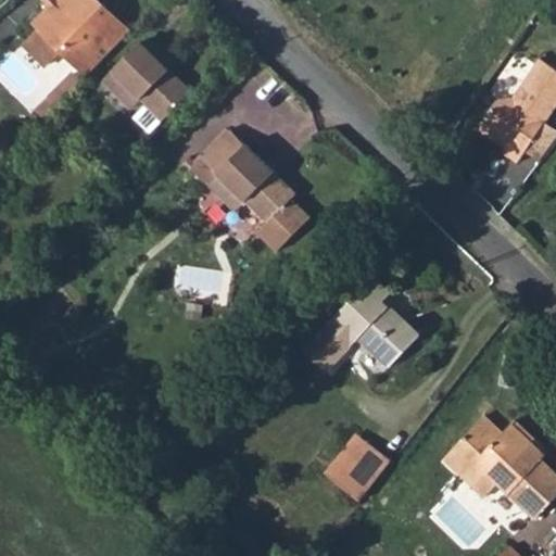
[(45,0),(50,4),(34,21),(40,28),(27,41),(46,61),(60,47),(68,46),(92,67),(126,34),(119,27),(116,30),(105,20),(108,16),(102,11),(106,5),(100,0),(45,0)]
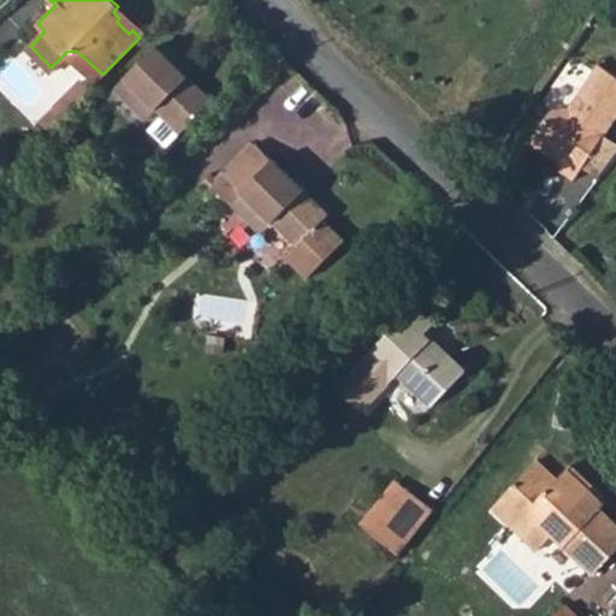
[(118,6),(113,12),(119,18),(117,22),(129,34),(132,30),(140,37),(144,33),(118,6)]
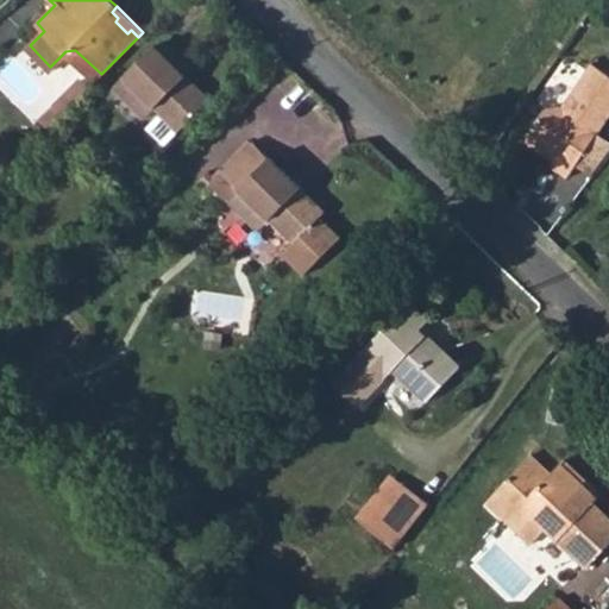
[(114,87),(143,115),(155,105),(180,129),(209,100),(155,45),(114,87)]
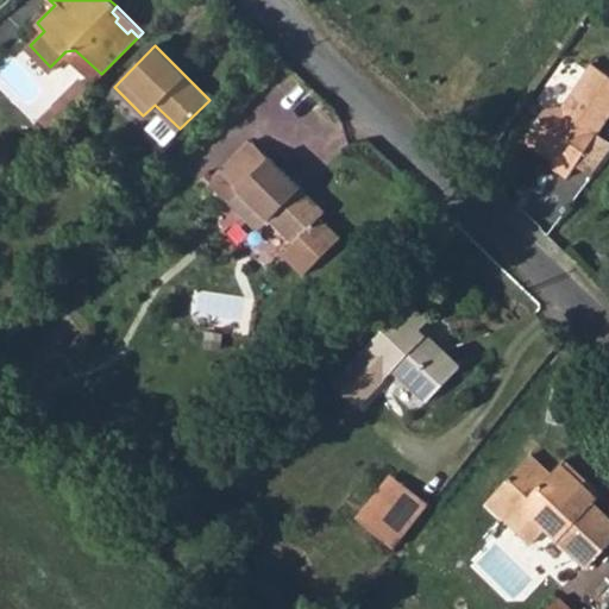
[(66,51),(95,80),(101,74),(75,50),(66,51)]
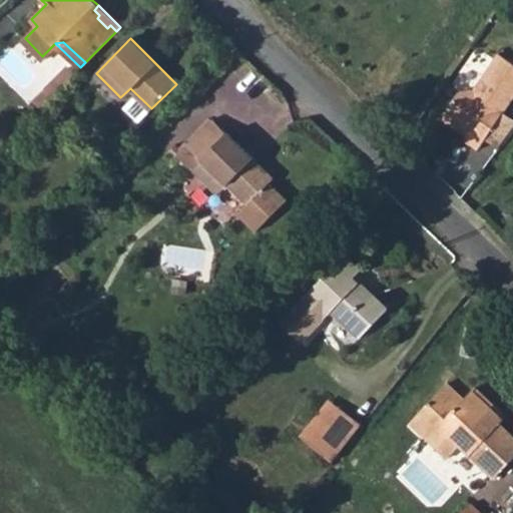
[(456,95),(438,120),(457,133),(460,129),(467,134),(464,138),(461,142),(475,152),(512,96),(512,67),(496,56),(471,92),(456,95)]
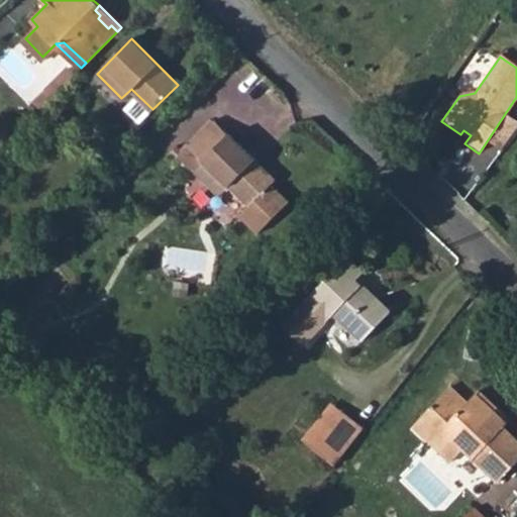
[(194,170),(206,182),(214,174),(226,185),(247,206),(239,215),(256,232),(287,202),(270,184),(275,180),(228,135),(214,122),(181,156),(194,170)]
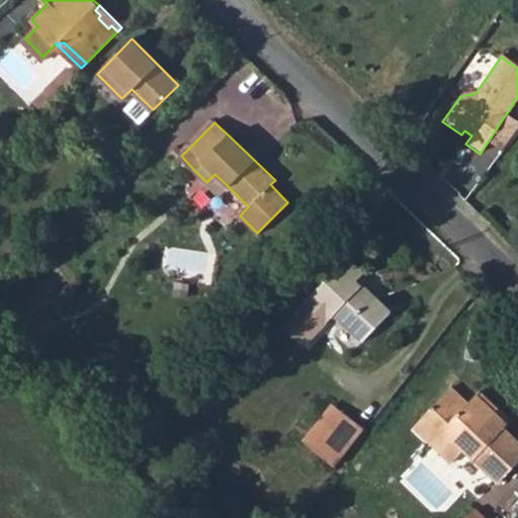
[(464,131),(461,135),(468,140),(471,136),(464,131)]
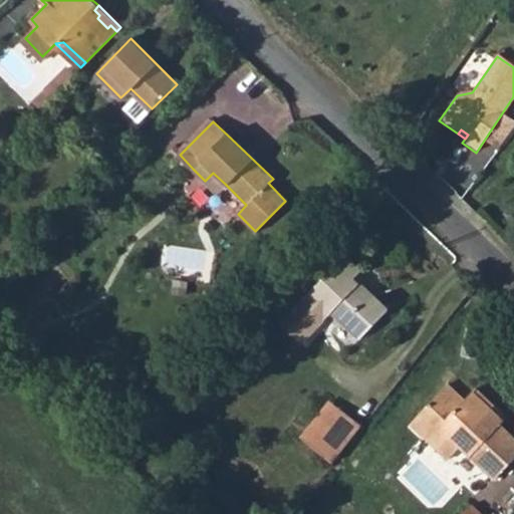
[(306,346),(336,315),(359,338),(389,308),(356,275),(360,270),(345,256),(282,322),(306,346)]
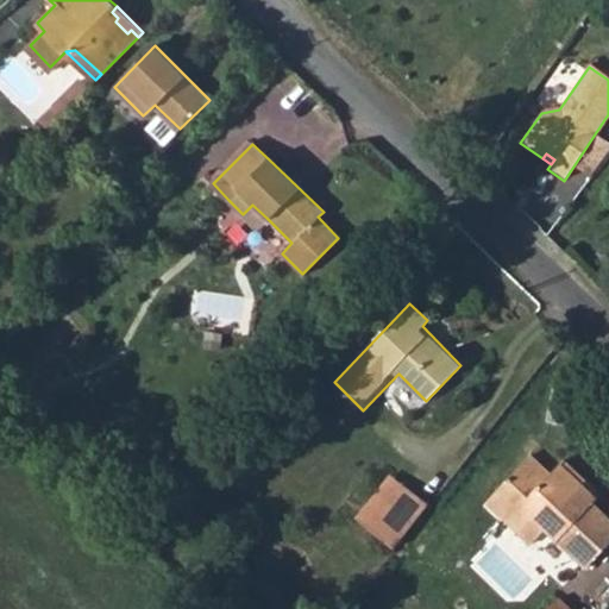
[(507,522),(522,507),(514,500),(534,479),(541,485),(551,476),(532,458),(488,503),(507,522)]
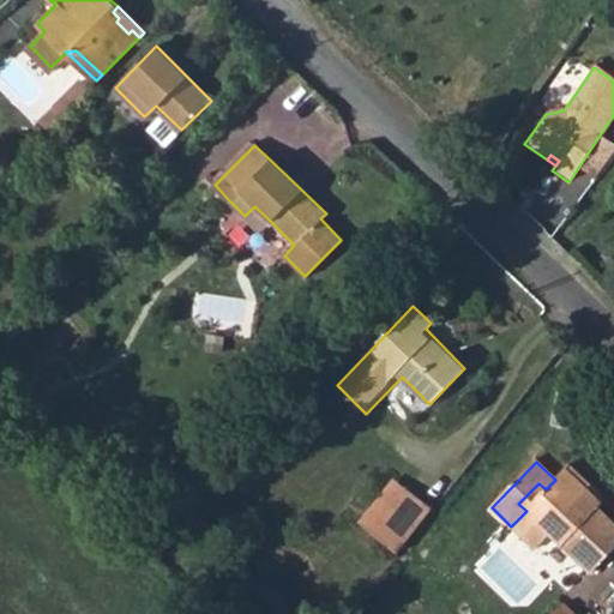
[(511,527),(535,549),(551,534),(591,572),(613,549),(613,523),(597,507),(593,511),(578,497),(585,489),(565,471),(555,480),(546,489),(539,483),(518,504),(527,511),(511,527)]
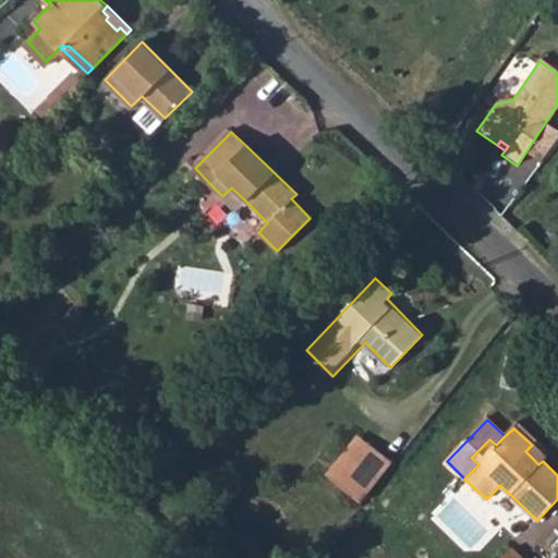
[(338,483),(368,444),(359,436),(328,475),(338,483)]
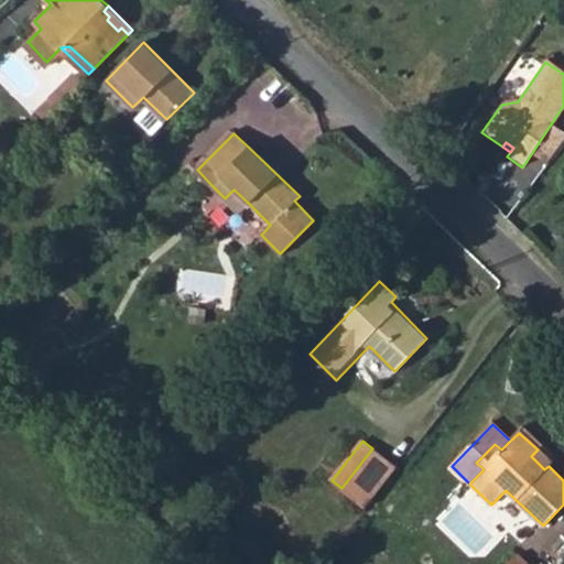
[(342,488),(366,508),(397,469),(372,448),(342,488)]
